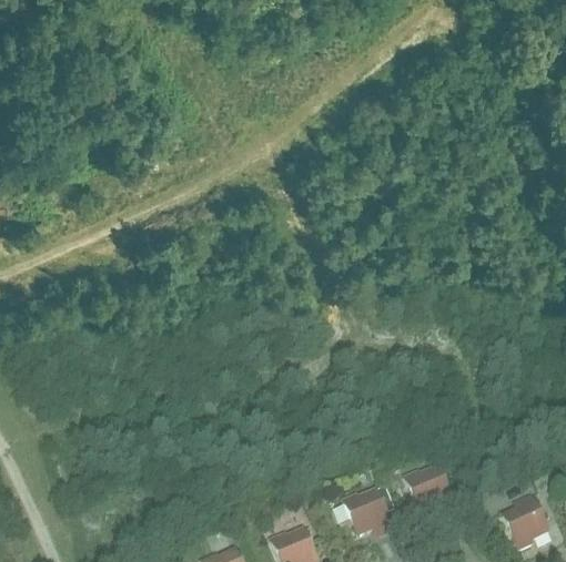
[(453,503),(437,467),(421,473),(420,470),(405,477),(420,510),(421,510),(421,509),(426,507),(426,508),(431,506),(431,504),(435,503),(438,510),(453,503)]
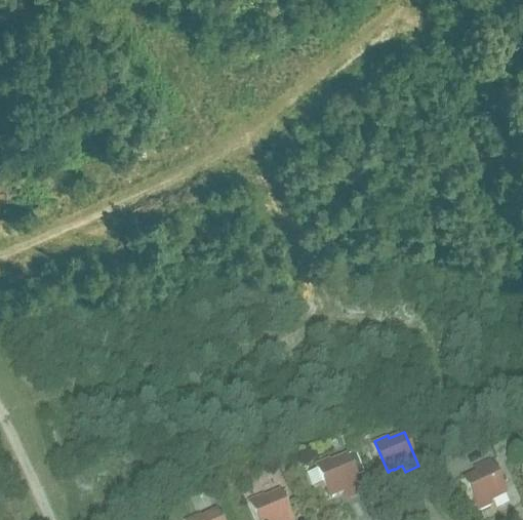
[(362,487),(354,469),(363,465),(357,449),(332,460),(330,456),(318,462),(331,493),(332,493),(331,492),(336,490),(337,491),(342,489),(340,488),(345,487),(348,493),(362,487)]
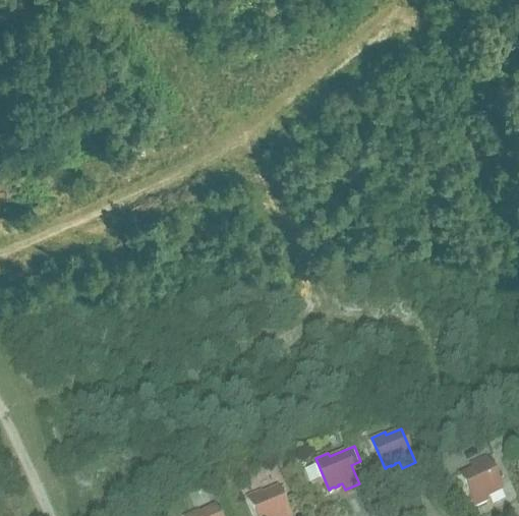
[(463,471),(462,472),(476,503),(488,497),(487,494),(503,486),(486,453),(473,460),(476,466),(472,468),(471,467),(467,469),(468,470),(463,472),(463,471)]
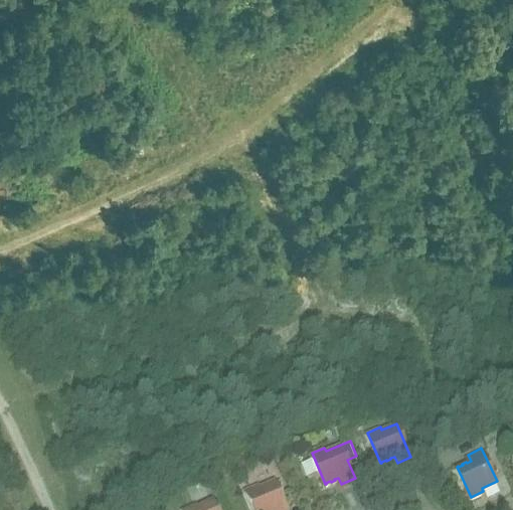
[(288,509),(276,480),(260,487),(259,484),(246,489),(254,509),(288,509)]
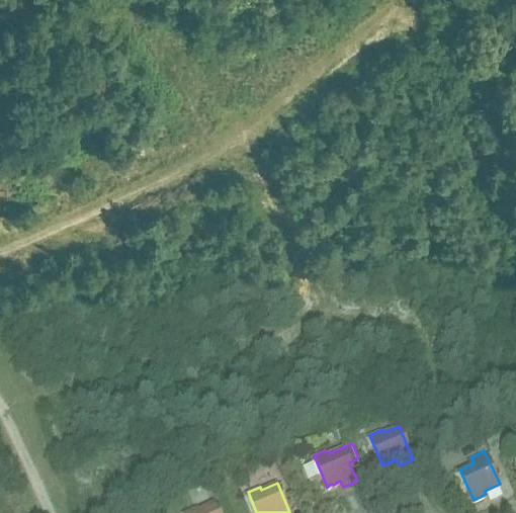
[(219,512),(213,501),(198,508),(197,505),(185,510),(185,512),(219,512)]
